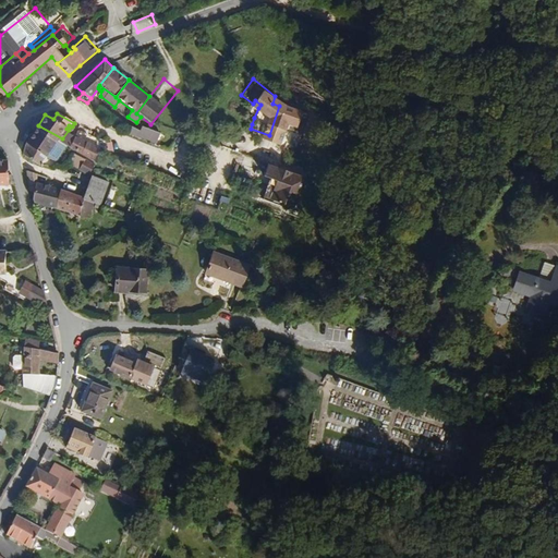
[(62,138),(38,125),(27,142),(48,155),(59,161),(67,149),(63,147),(68,142),(62,138)]
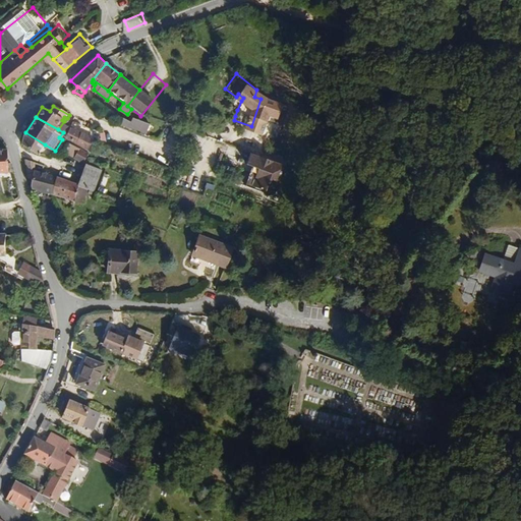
[(140,129),(142,124),(133,120),(131,124),(140,129)]
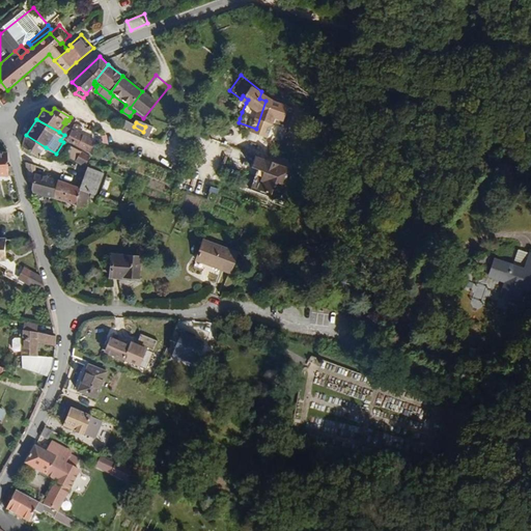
[(93,138),(72,128),(71,128),(65,123),(59,132),(64,135),(66,136),(94,154),(101,142),(93,138)]
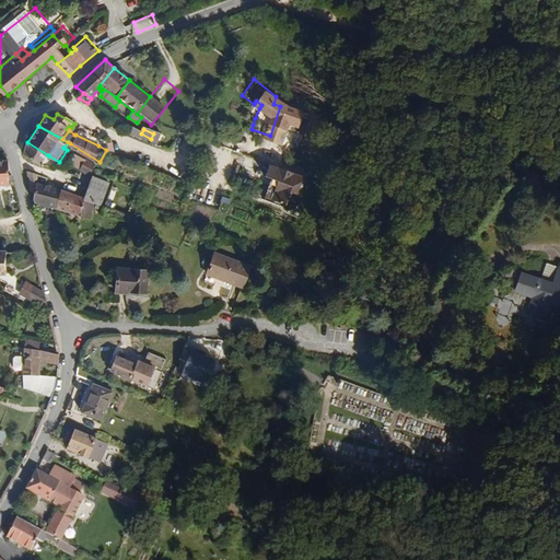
[(171,140),(154,132),(153,133),(151,139),(168,149),(172,140),(171,140)]
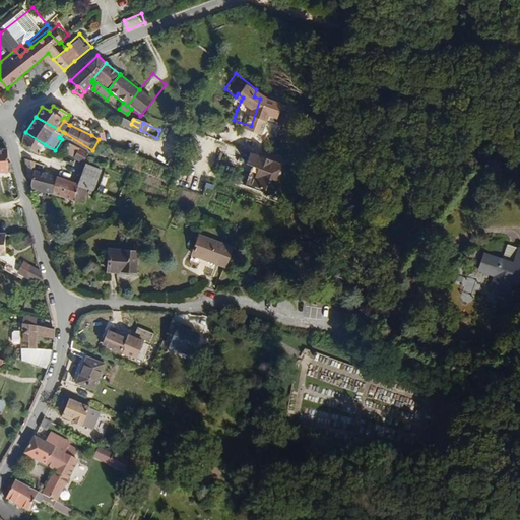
[(139,132),(130,126),(128,130),(138,134),(139,132)]
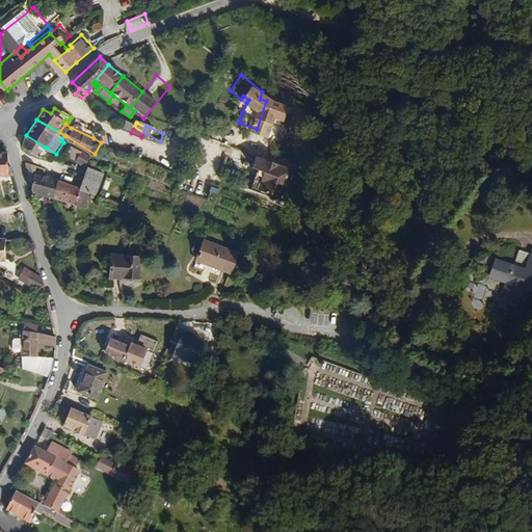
[(160,141),(143,132),(142,135),(159,142),(160,141)]
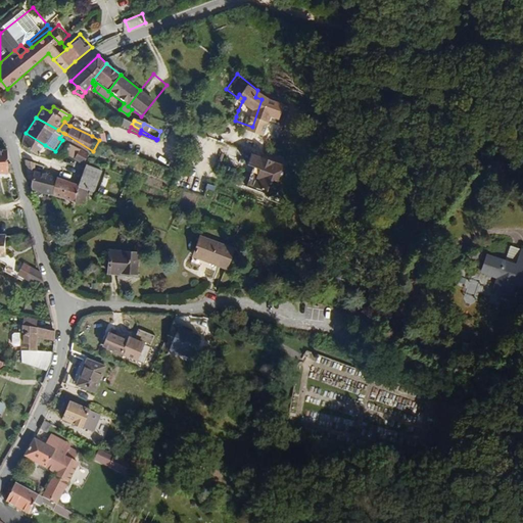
[(45,145),(26,133),(25,136),(22,144),(38,155),(45,145)]
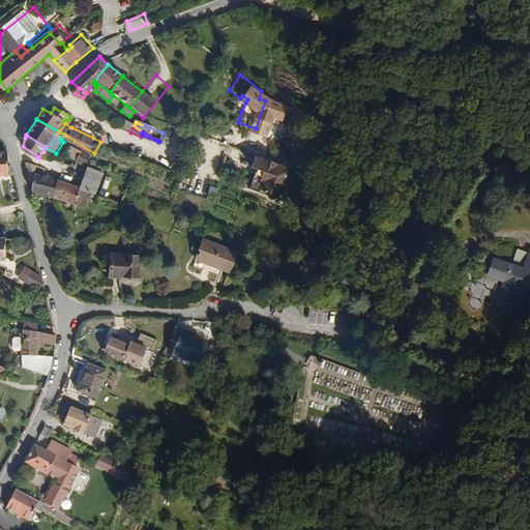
[(78,158),(83,150),(74,145),(68,154),(78,158)]
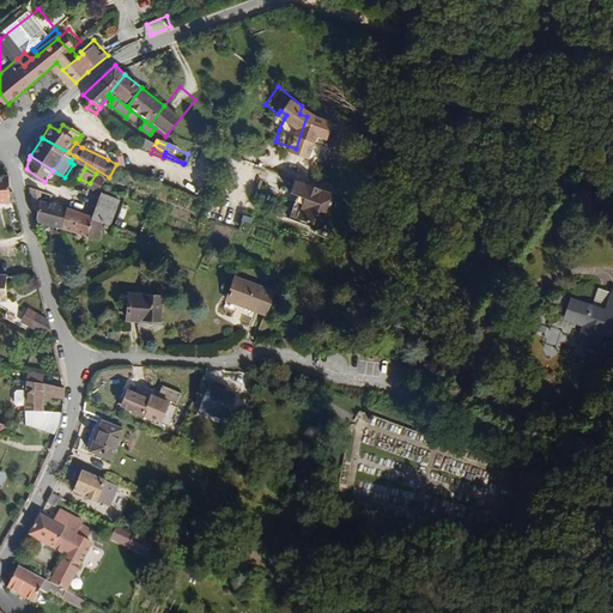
[(101,190),(108,180),(96,174),(90,183),(89,184),(101,190)]
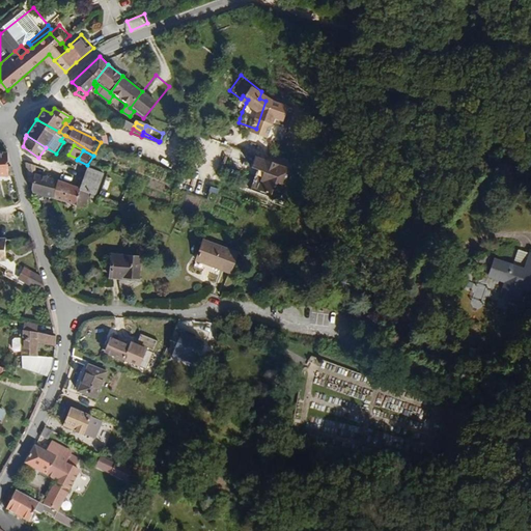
[(0,172),(9,173),(7,151),(0,151),(0,172)]
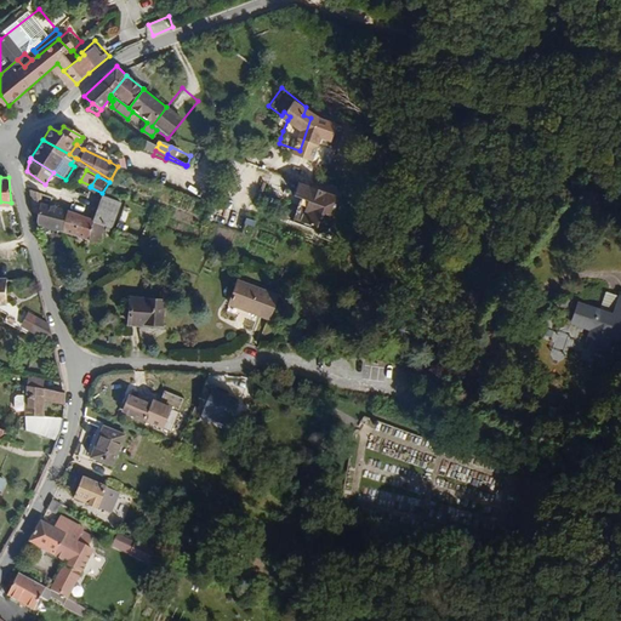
[(329,215),(336,195),(300,180),(290,203),(323,214),(324,212),(329,215)]
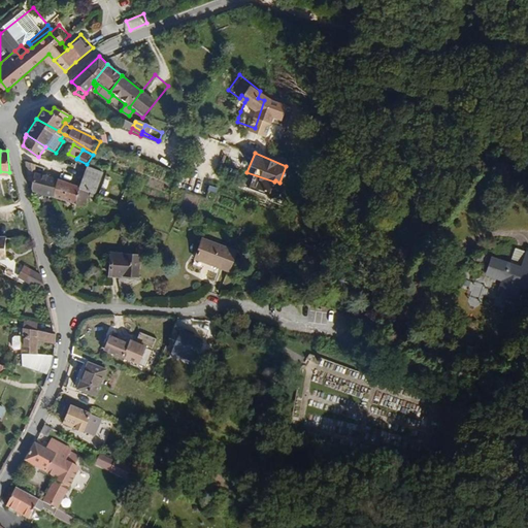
[(58,198),(62,180),(38,173),(39,164),(25,160),(28,180),(34,183),(31,191),(58,198)]
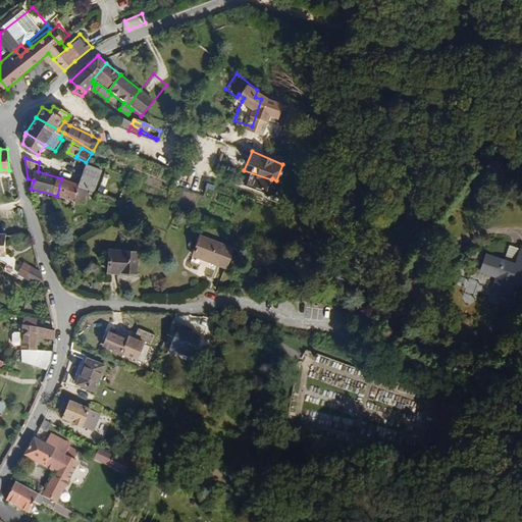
[(96,192),(103,169),(88,164),(81,185),(91,190),(96,192)]
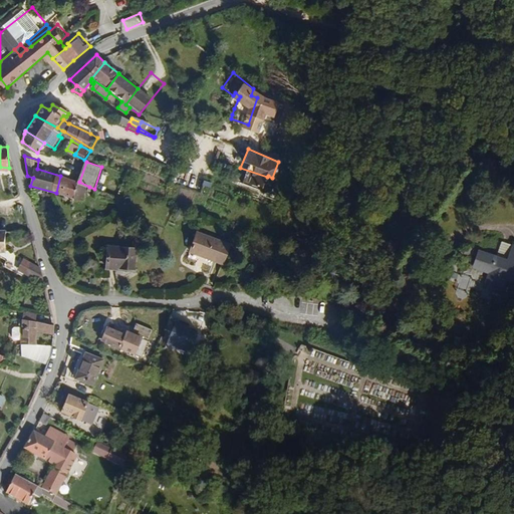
[(265,184),(267,177),(240,168),(238,173),(265,184)]
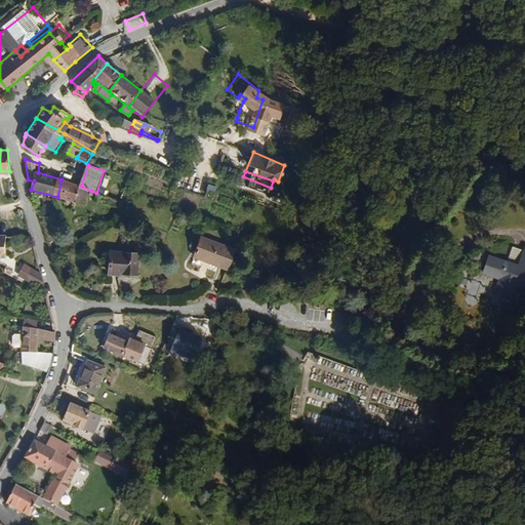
[(268,194),(271,188),(243,176),(241,183),(268,194)]
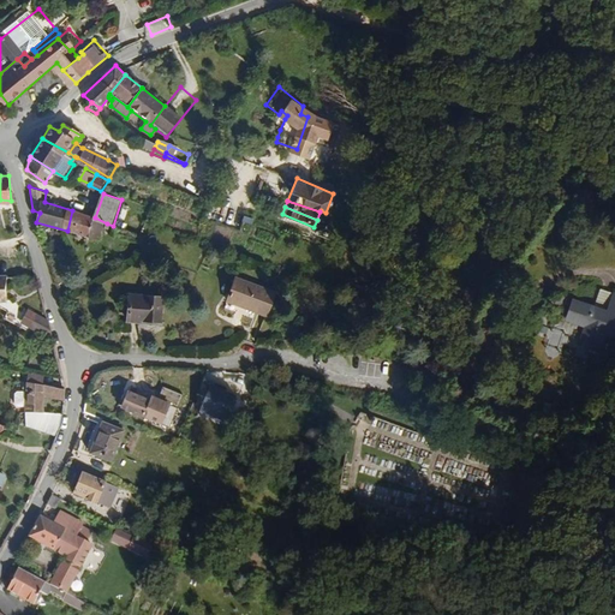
[(91,227),(95,218),(72,210),(67,231),(89,236),(91,227)]
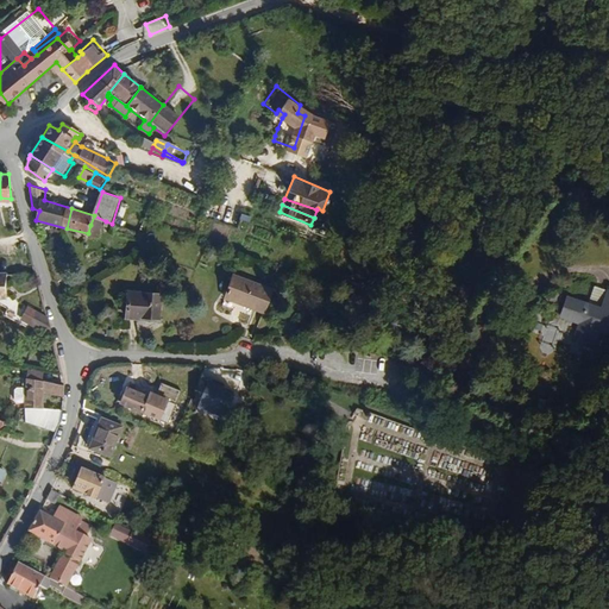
[(255,219),(245,215),(228,208),(225,218),(251,228),(255,219)]
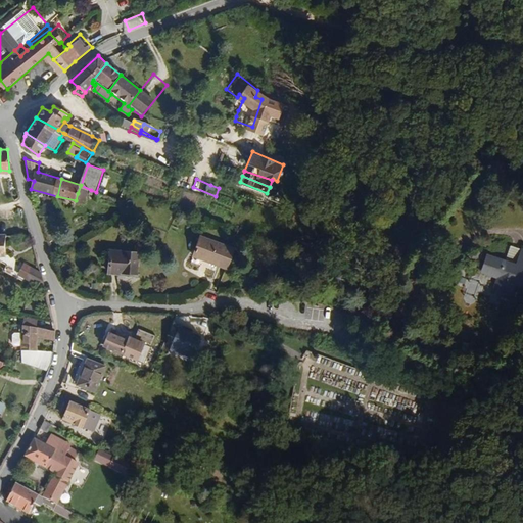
[(84,205),(87,196),(78,193),(76,200),(75,202),(84,205)]
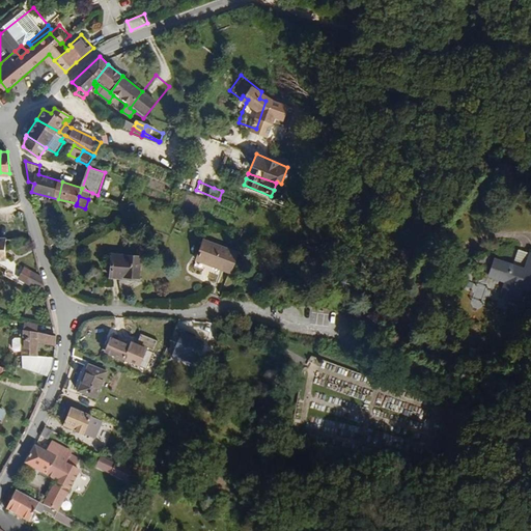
[(0,258),(7,258),(8,240),(0,239),(0,258)]
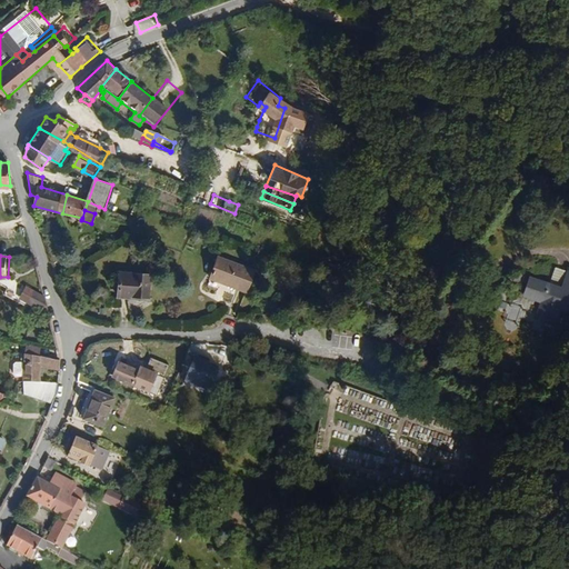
[(248,293),(256,272),(221,258),(212,278),(248,293)]
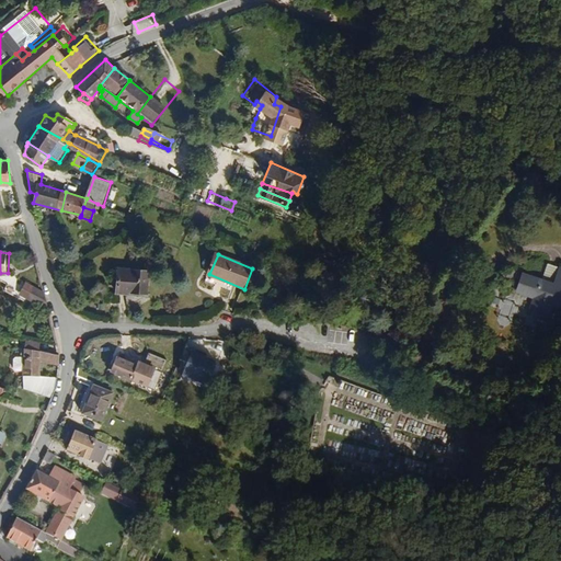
[(146,295),(148,272),(119,268),(116,293),(126,295),(126,293),(146,295)]
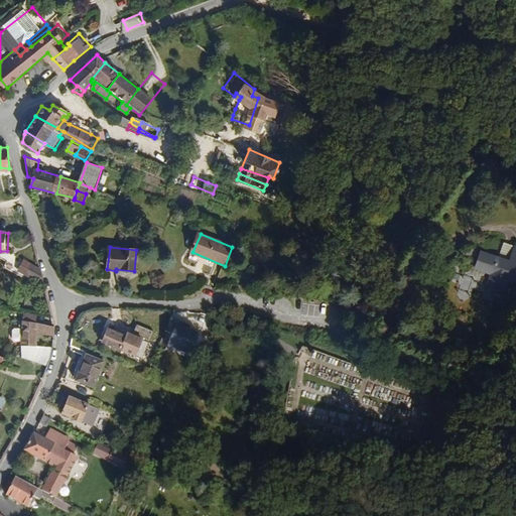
[(28,273),(33,265),(23,260),(19,268),(28,273)]
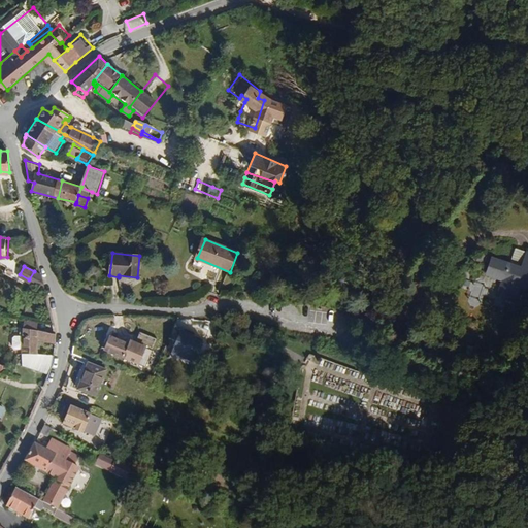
[(45,289),(41,275),(34,271),(29,279),(45,289)]
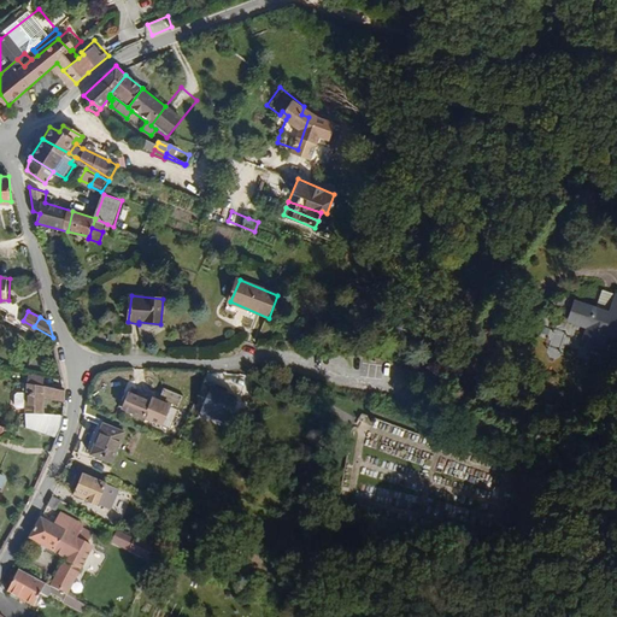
[(603,368),(610,328),(587,323),(583,342),(544,335),(541,345),(550,346),(547,357),(562,360),(560,365),(574,368),(571,377),(582,380),(586,364),(603,368)]
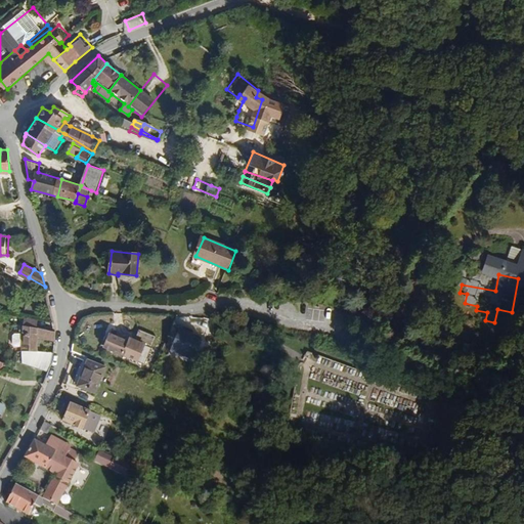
[(465,303),(467,294),(460,293),(457,302),(465,303)]
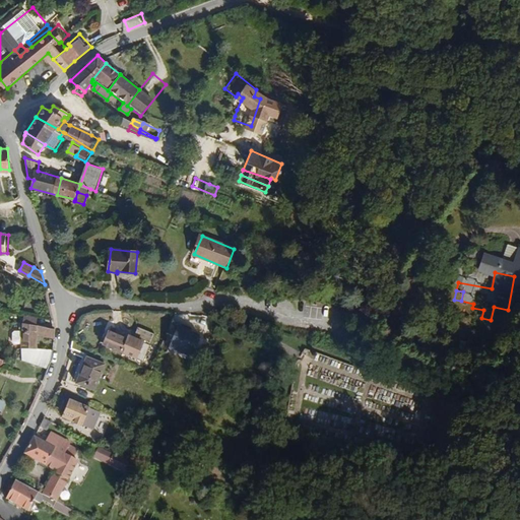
[(481,318),(483,310),(472,308),(471,316),(481,318)]
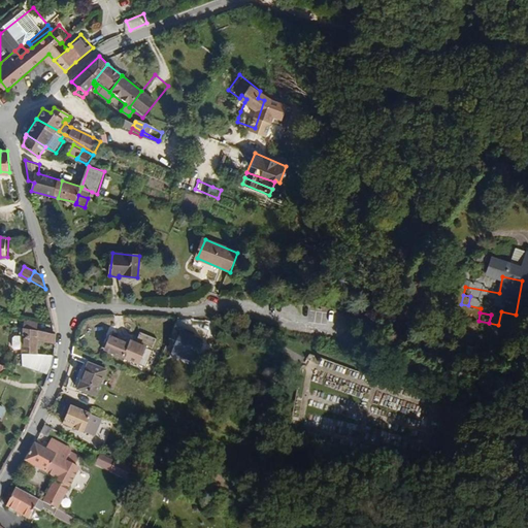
[(46,331),(46,321),(33,320),(32,328),(38,330),(46,331)]
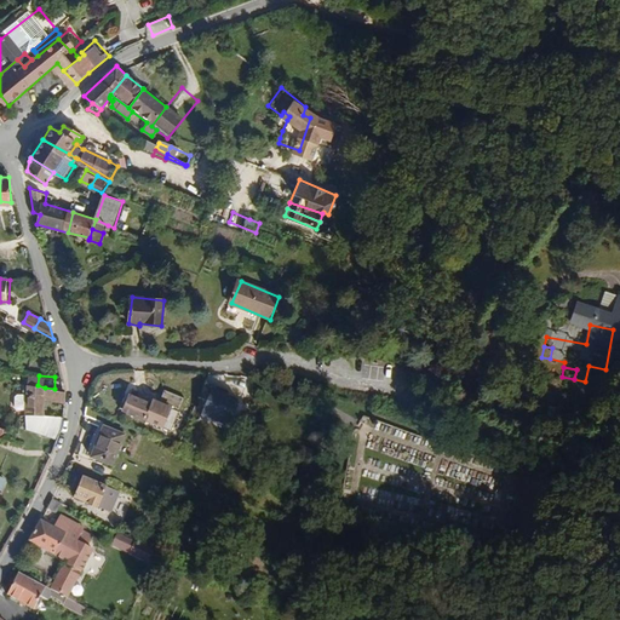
[(228,386),(205,378),(199,392),(207,396),(201,412),(229,423),(239,396),(227,391),(228,386)]
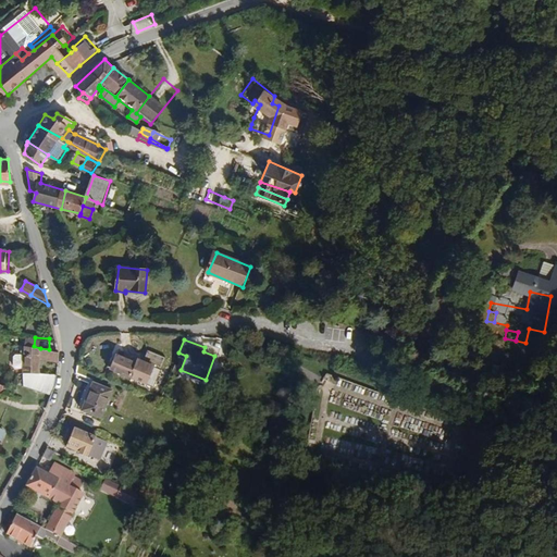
[(32,363),(33,353),(40,353),(40,348),(34,346),(33,349),(24,349),(23,362),(32,363)]
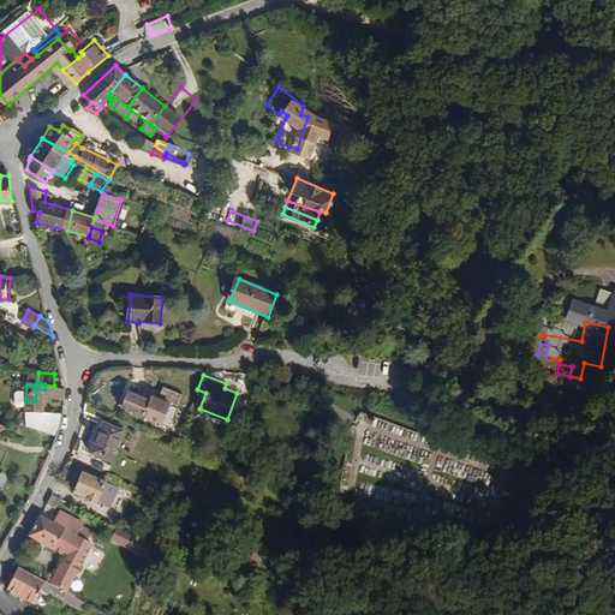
[(69,400),(67,387),(54,386),(45,384),(45,389),(36,389),(35,401),(35,410),(52,411),(53,399),(70,401),(69,400)]
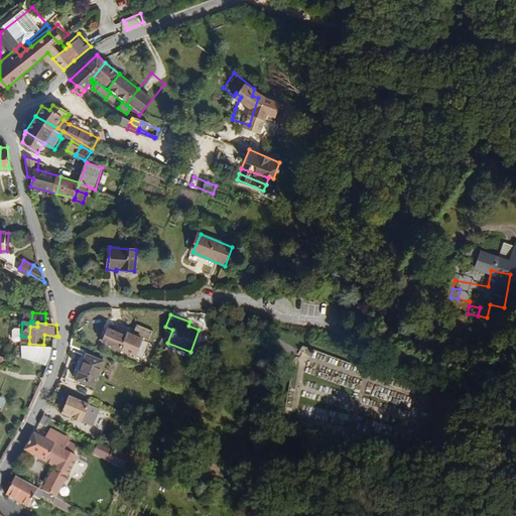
[(132,341),(106,330),(100,342),(127,353),(132,341)]
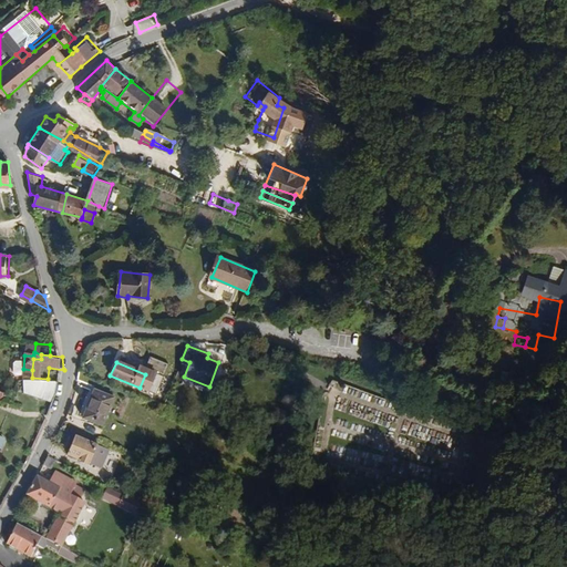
[(57,402),(61,382),(48,379),(32,378),(31,393),(57,402)]
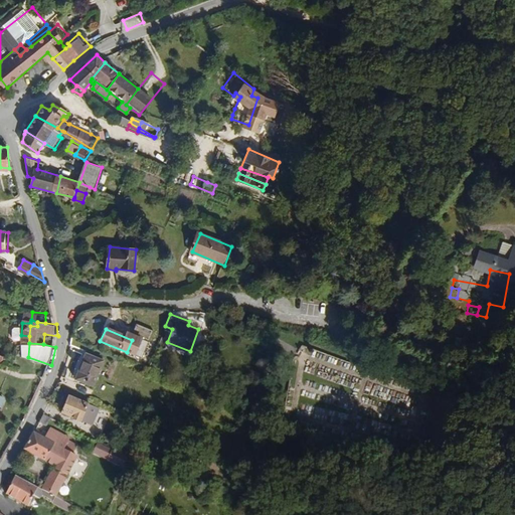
[(94,387),(105,362),(88,355),(86,360),(83,366),(79,364),(76,371),(80,372),(77,378),(76,380),(94,387)]
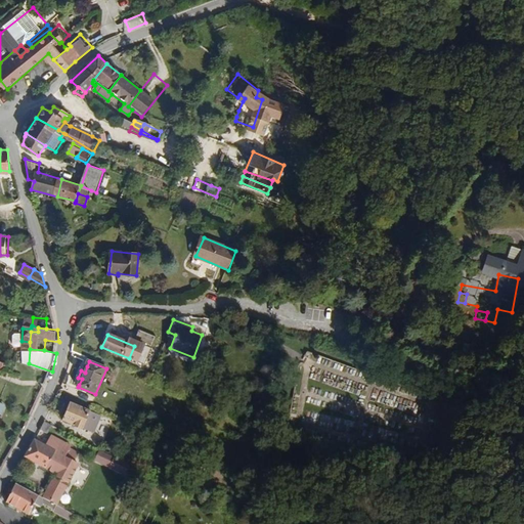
[(94,434),(101,415),(72,402),(63,422),(94,434)]
